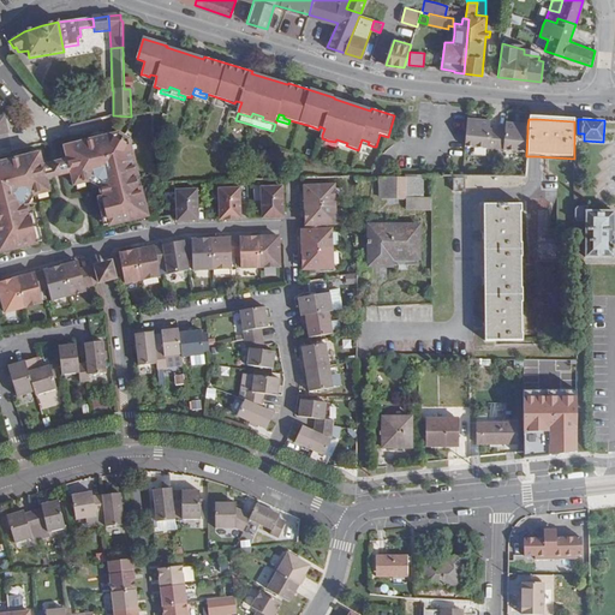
[(466,126),(464,149),(496,151),(496,132),(489,131),(489,124),(481,123),(479,127),(466,126)]
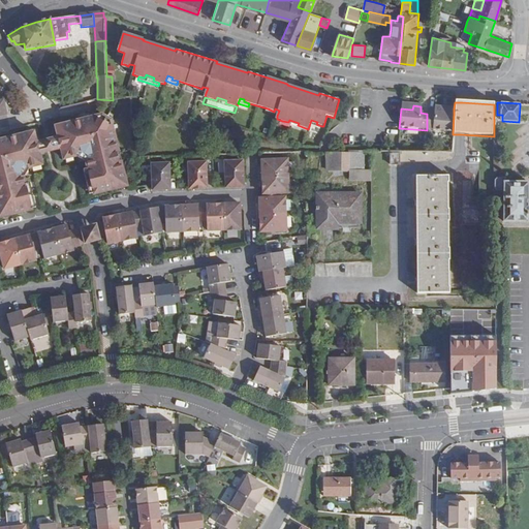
[(427,114),(427,130),(453,132),(454,114),(441,113),(441,107),(434,107),(433,114),(427,114)]
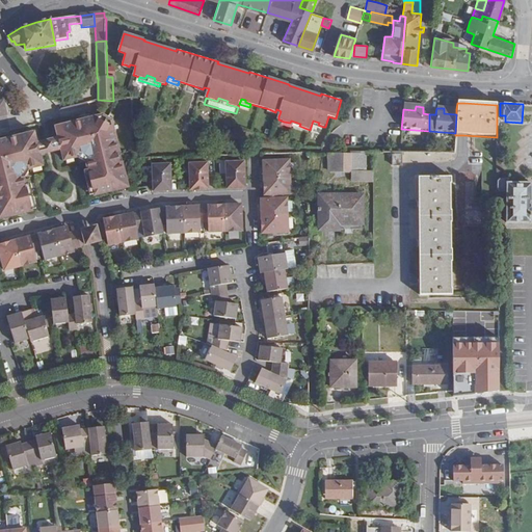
[(103,116),(98,117),(99,122),(109,128),(113,127),(111,122),(103,116)]
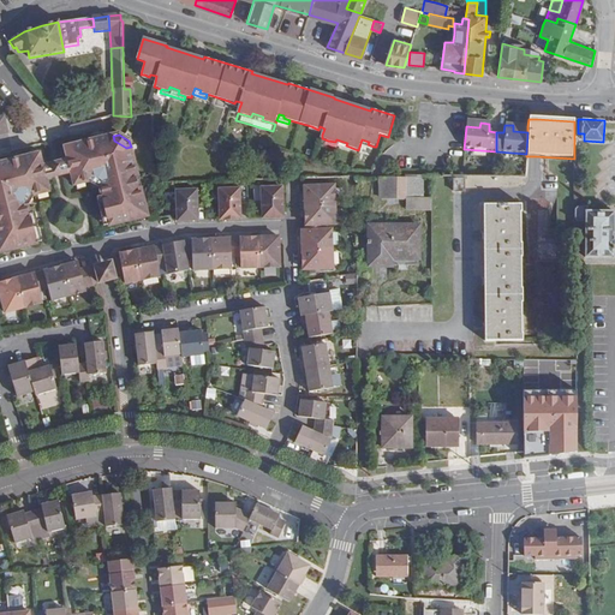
[(113,136),(66,148),(69,161),(72,173),(76,186),(91,183),(91,179),(96,178),(101,181),(102,186),(100,186),(102,196),(109,225),(109,226),(148,218),(141,187),(138,189),(136,179),(138,179),(131,147),(126,148),(114,141),(113,136)]
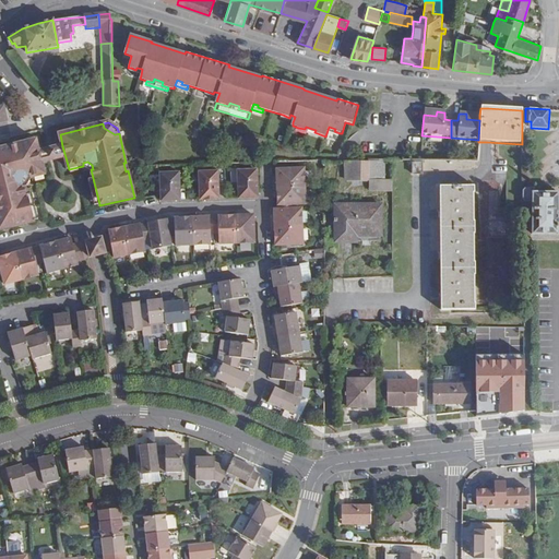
[(306,127),(305,129),(298,128),(298,131),(319,138),(320,134),(314,132),(316,130),(306,127)]
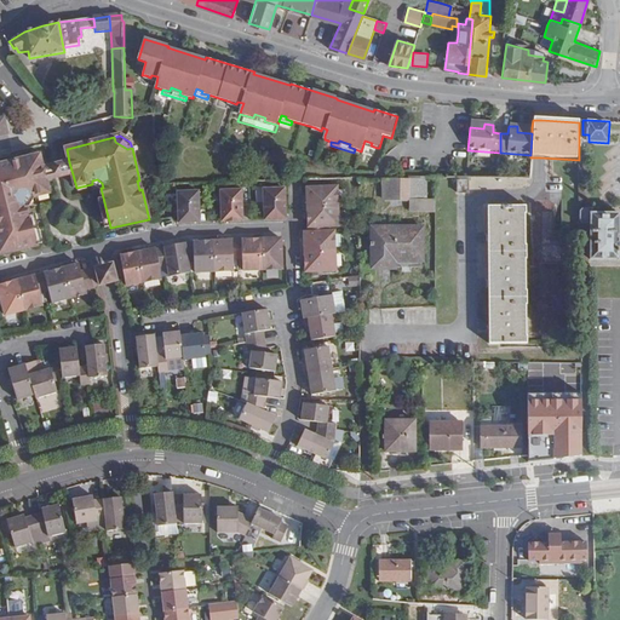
[(372,143),(365,141),(362,148),(375,151),(377,148),(371,145),(372,143)]
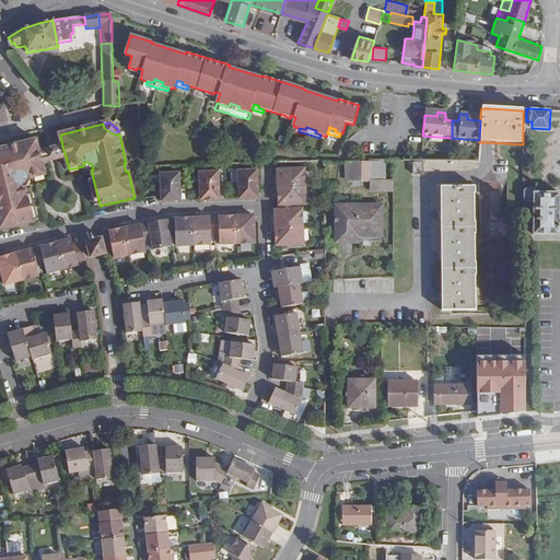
[(36,140),(0,148),(0,230),(34,222),(33,221),(26,195),(24,186),(22,186),(21,182),(24,177),(28,176),(30,179),(44,175),(42,163),(38,152),(36,140)]
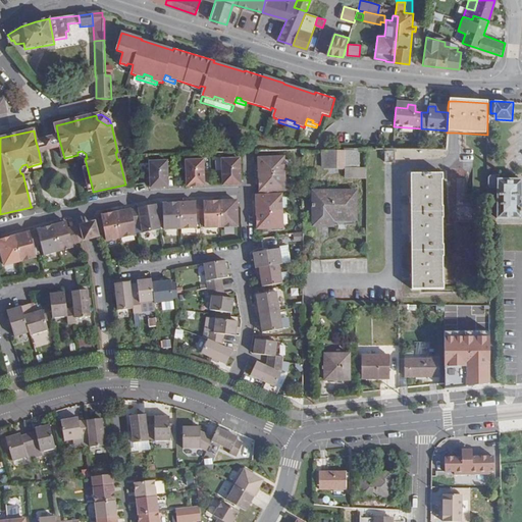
[(47,140),(36,142),(39,152),(49,150),(61,147),(58,137),(47,140)]
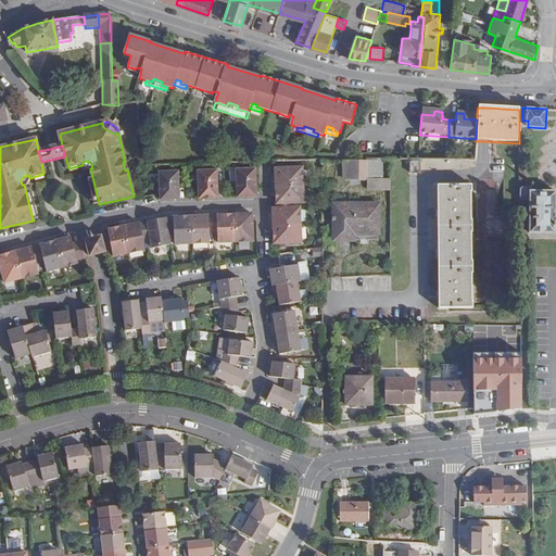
[(346,164),(346,181),(368,181),(383,181),(383,160),(368,161),(368,164),(346,164)]
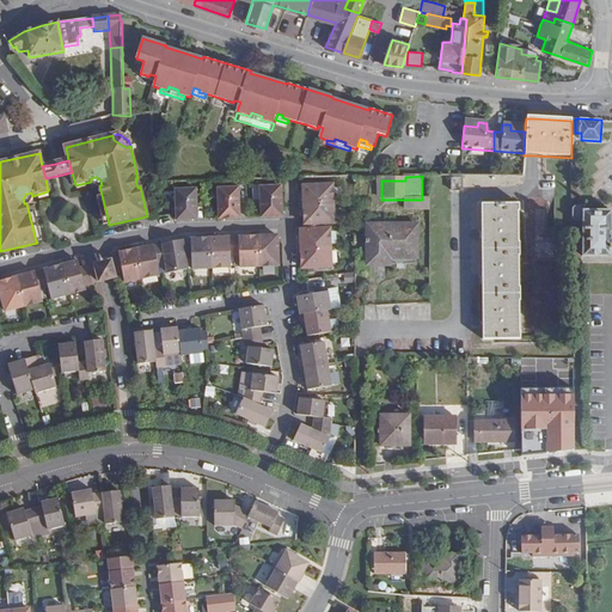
[(463,193),(463,179),(451,179),(451,193),(463,193)]
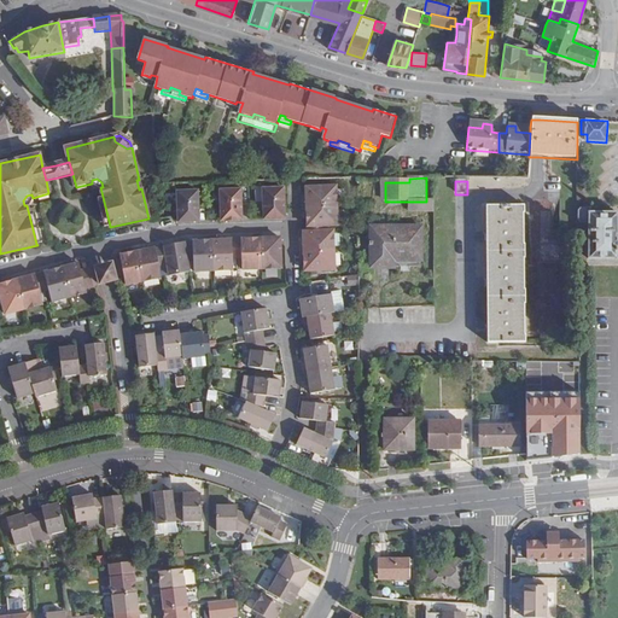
[(336,185),(305,186),(305,193),(308,193),(308,197),(307,197),(307,207),(337,205),(336,185)]
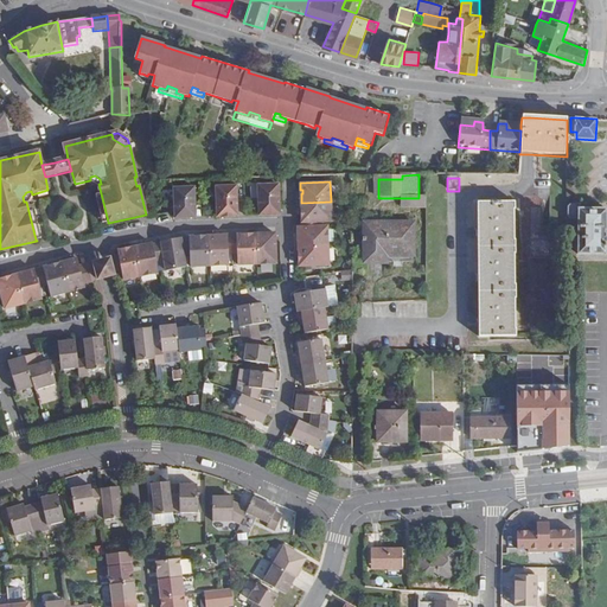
[(259,185),(260,215),(266,215),(266,212),(269,212),(269,215),(279,213),(279,206),(278,184),(259,185)]
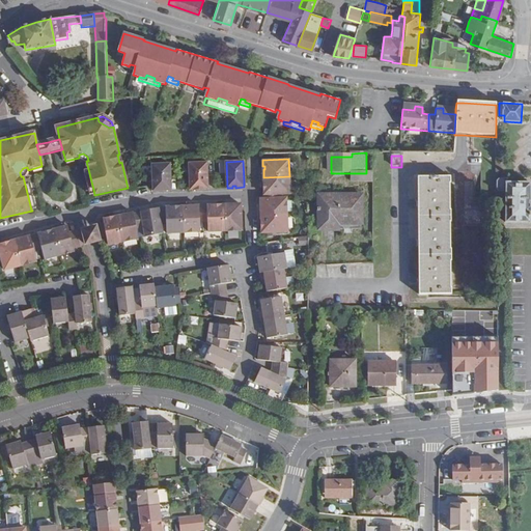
[(189,164),(190,189),(196,189),(196,188),(199,188),(199,189),(207,189),(206,163),(189,164)]
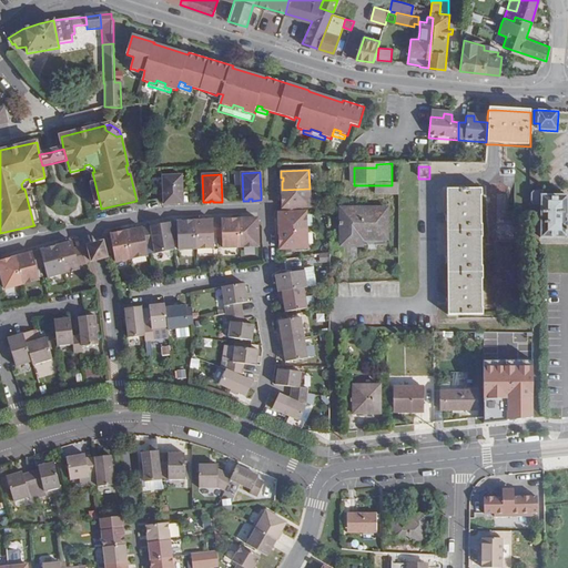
[(162,176),(163,204),(170,204),(170,202),(173,202),(173,204),(182,203),(181,175),(162,176)]
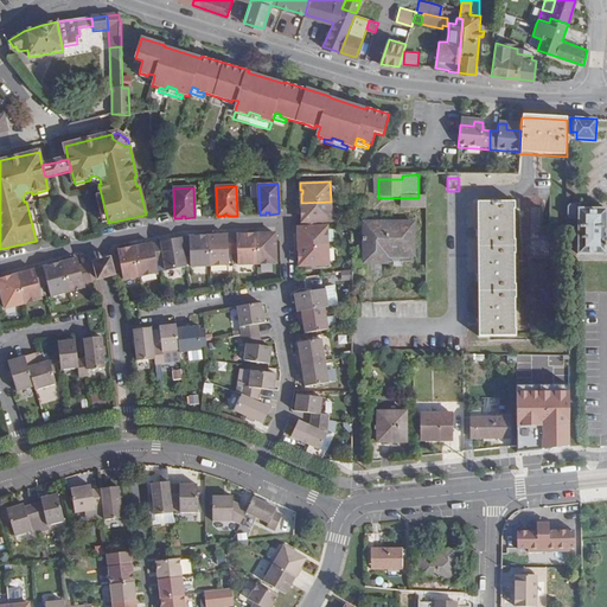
[(101,193),(96,196),(103,223),(108,222),(101,193)]
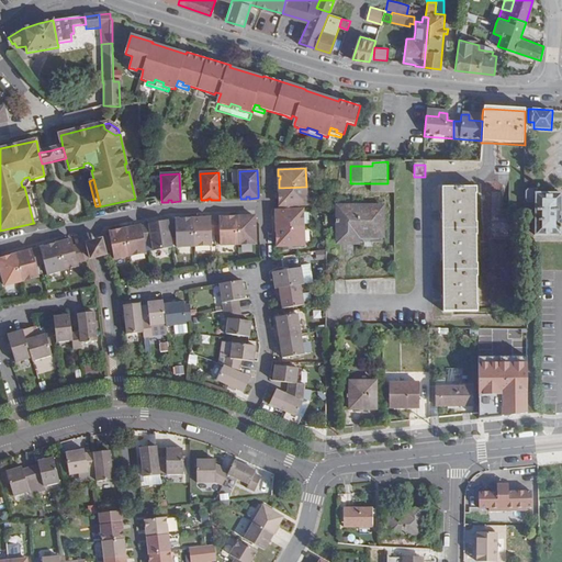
[(395,183),(388,183),(372,183),(372,193),(395,193),(395,183)]
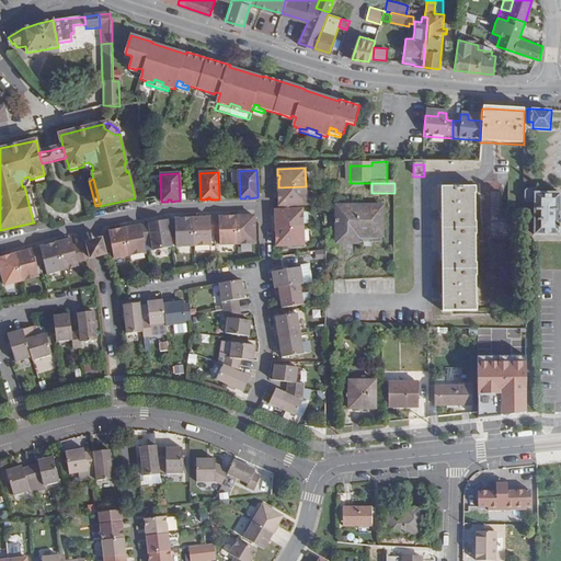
[(306,186),(278,187),(278,196),(281,196),(281,199),(278,199),(279,210),(302,209),(307,209),(306,186)]
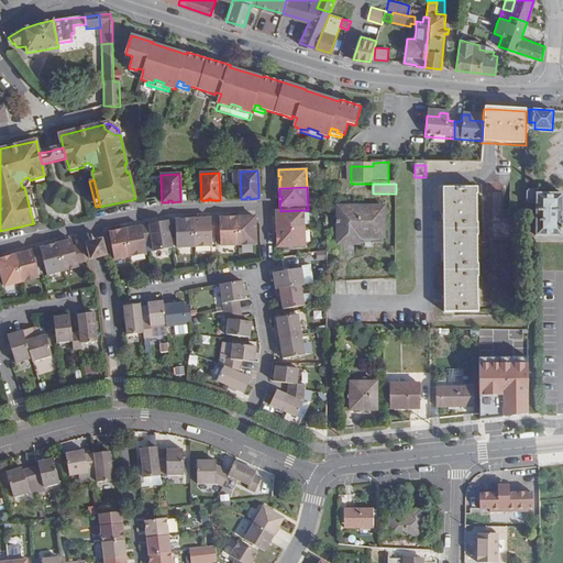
[(479,313),(476,188),(443,189),(445,315),(479,313)]
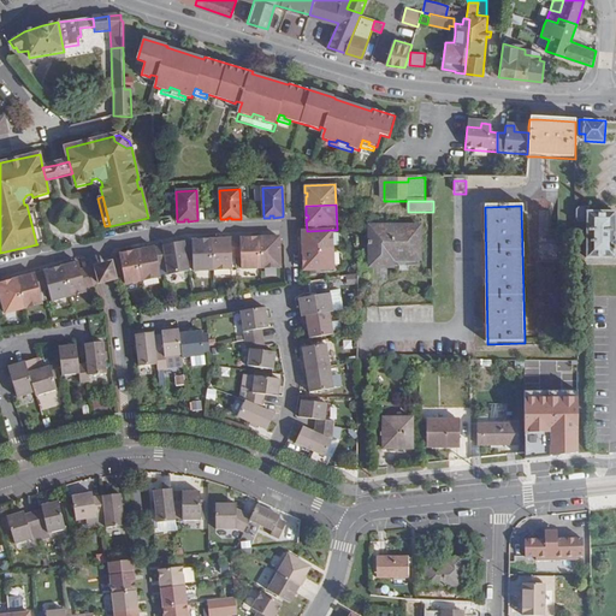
[(580,208),(576,213),(576,220),(581,224),(588,224),(588,260),(615,259),(615,213),(588,214),(588,209),(580,208)]
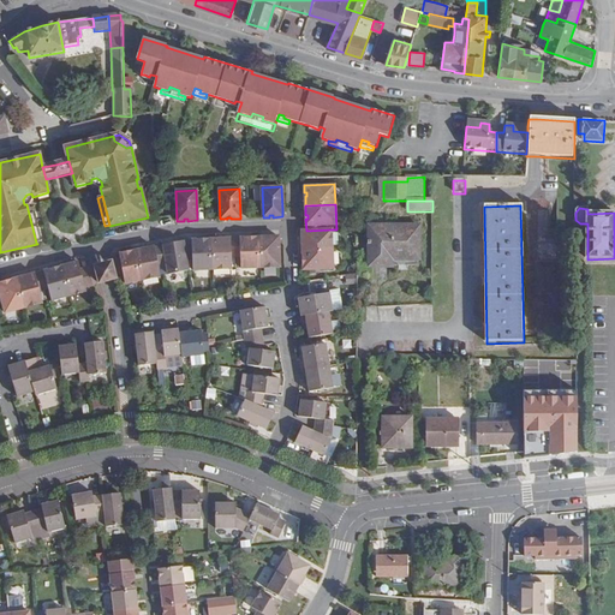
[(29,214),(36,243),(41,242),(35,213),(29,214)]
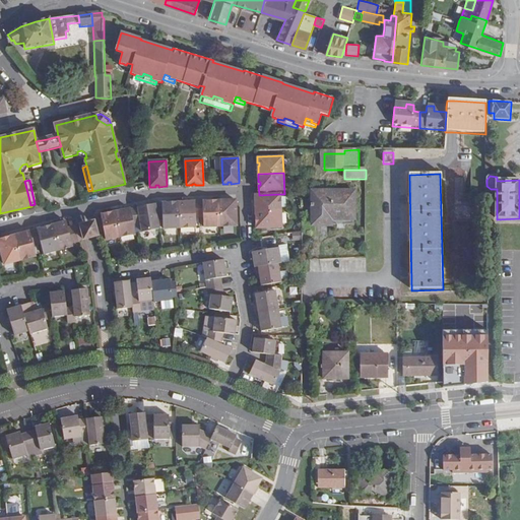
[(355,220),(355,193),(314,193),(314,220),(355,220)]
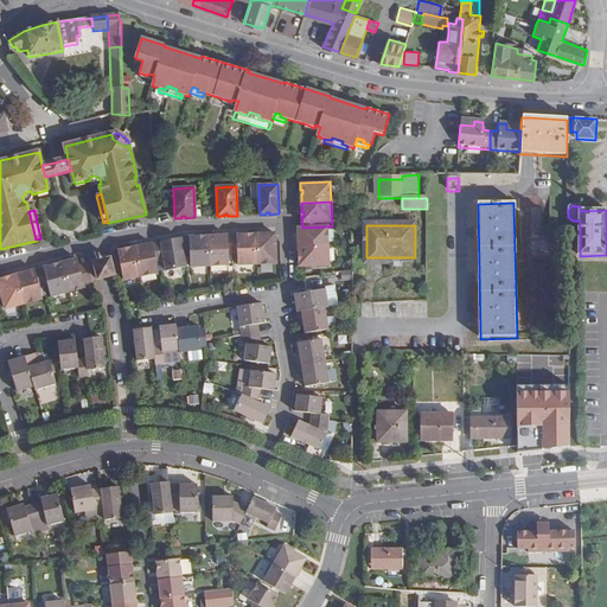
[(302,228),(298,228),(298,235),(300,235),(300,237),(298,238),(299,247),(327,246),(327,227),(302,228)]
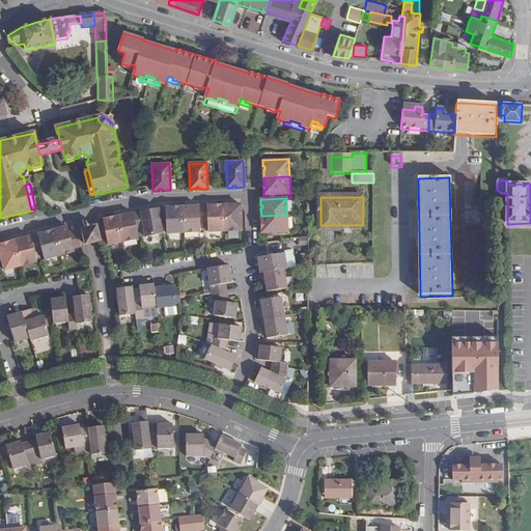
[(229,204),(224,205),(225,231),(242,230),(241,211),(241,204),(232,204),(232,206),(229,206),(229,204)]
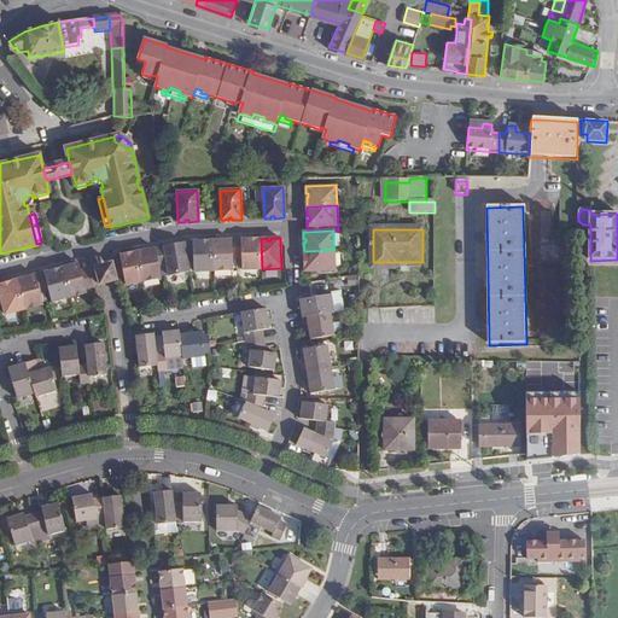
[(219,240),(213,240),(214,270),(233,270),(232,257),(232,248),(232,239),(222,240),(222,242),(219,243),(219,240)]
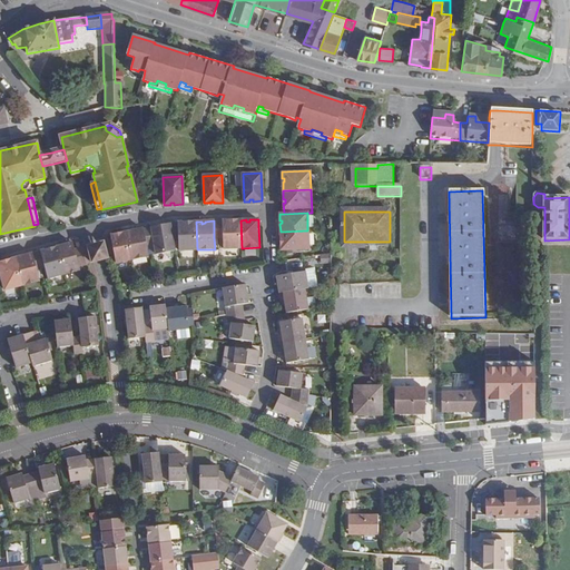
[(222,220),(214,220),(214,228),(214,237),(218,237),(223,237),(222,220)]
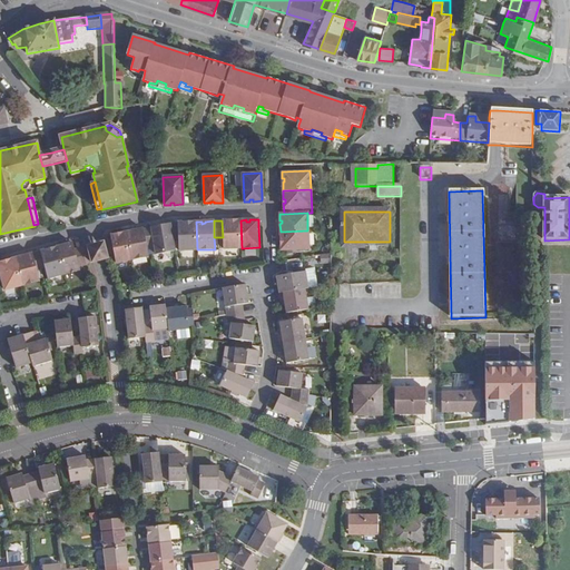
[(231,220),(222,220),(223,237),(224,248),(242,248),(241,220),(234,220),(234,222),(231,223),(231,220)]
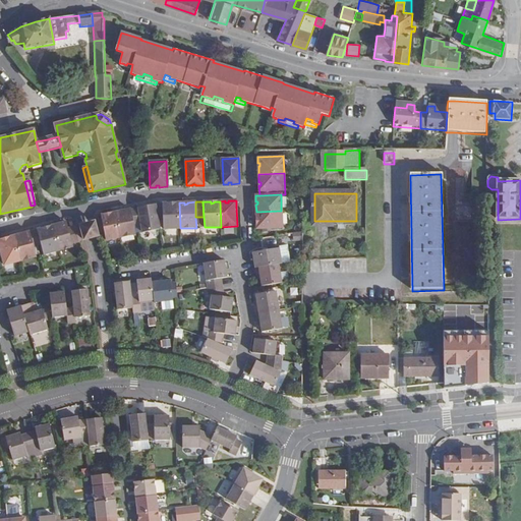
[(170,203),(162,204),(163,220),(163,229),(180,228),(179,203),(173,203),(173,205),(170,205),(170,203)]
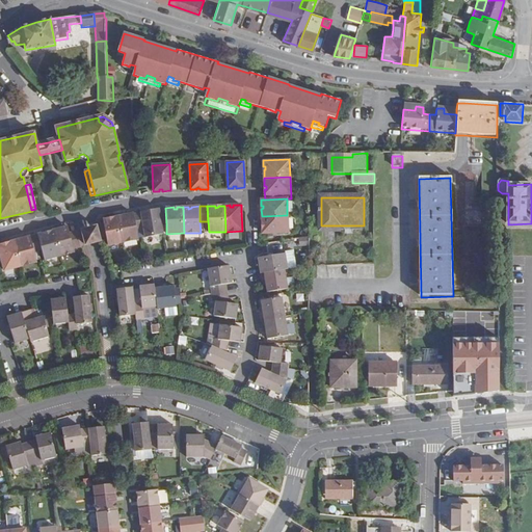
[(150,211),(141,212),(144,228),(145,238),(163,234),(161,224),(158,209),(152,210),(153,212),(150,212),(150,211)]
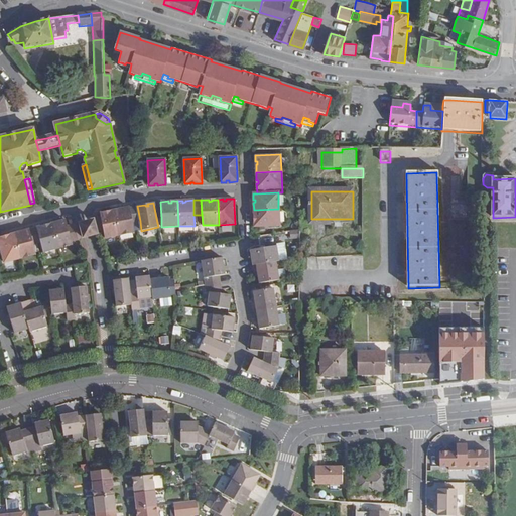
[(137,206),(129,208),(132,222),(136,222),(140,221),(137,206)]
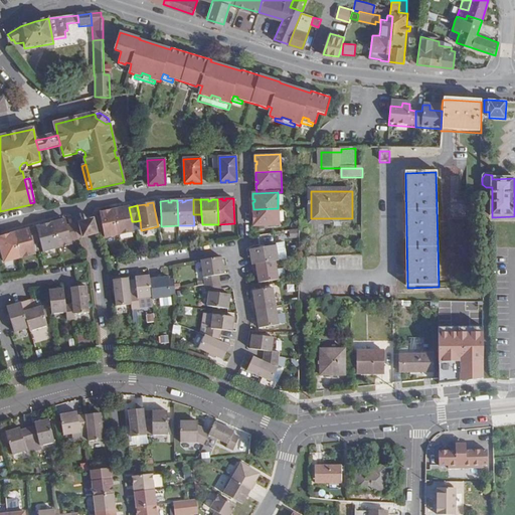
[(119,208),(113,210),(118,234),(134,231),(132,221),(129,207),(122,208),(122,210),(119,210),(119,208)]
